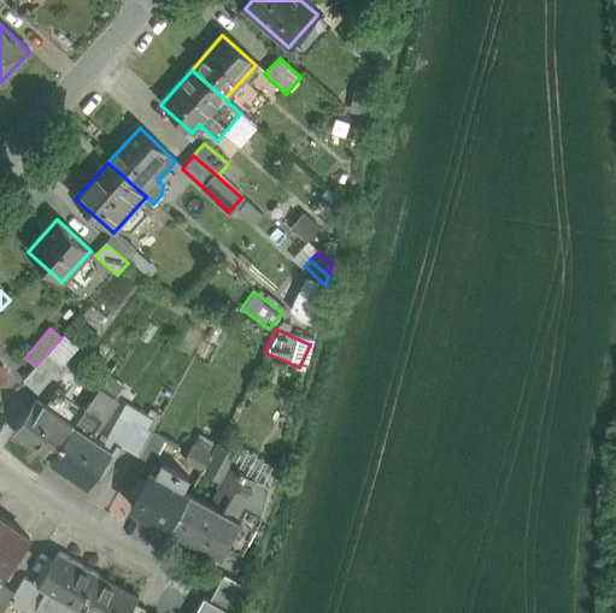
[(47,354),(23,382),(37,395),(62,367),(47,354)]
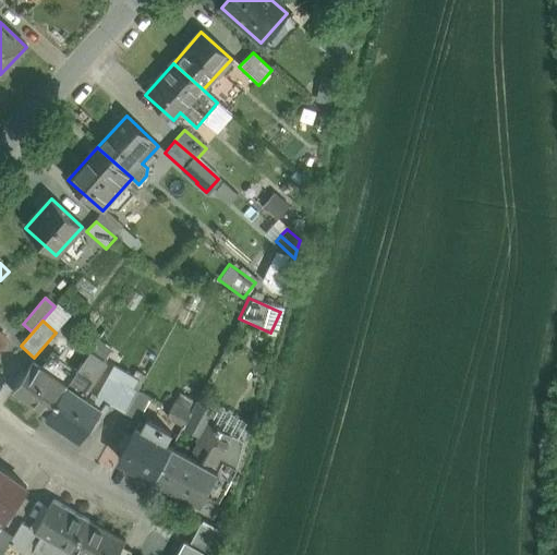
[(92,353),(83,365),(82,364),(81,365),(95,374),(104,361),(91,352),(89,352),(92,353)]
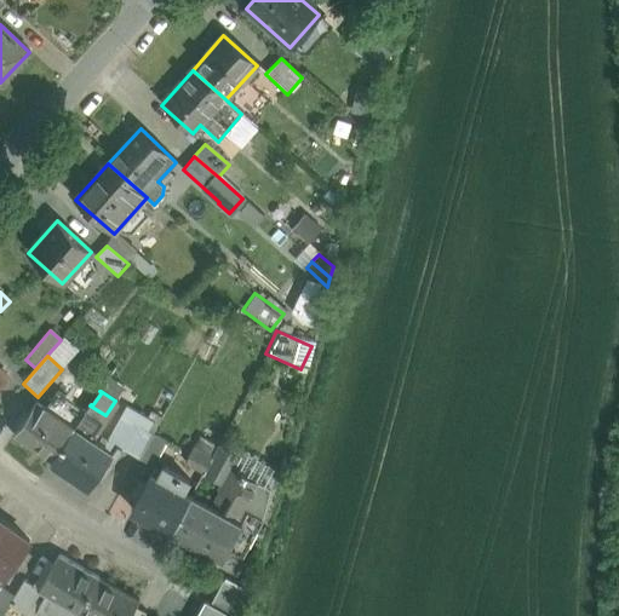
[(45,410),(35,403),(13,437),(51,462),(86,413),(57,393),(45,410)]
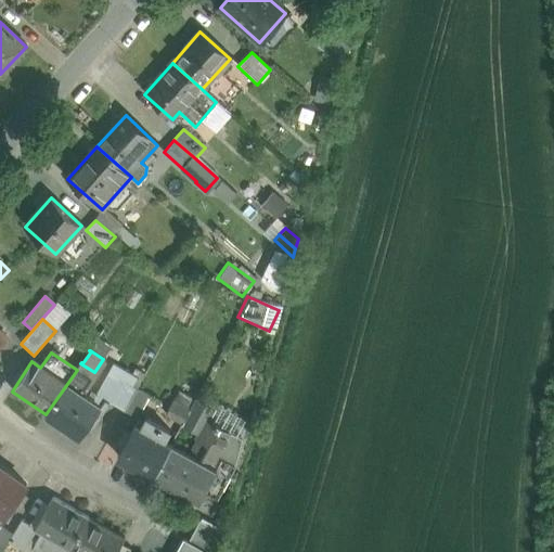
[(77,370),(46,414),(79,437),(100,408),(82,396),(97,374),(94,372),(80,363),(77,370)]
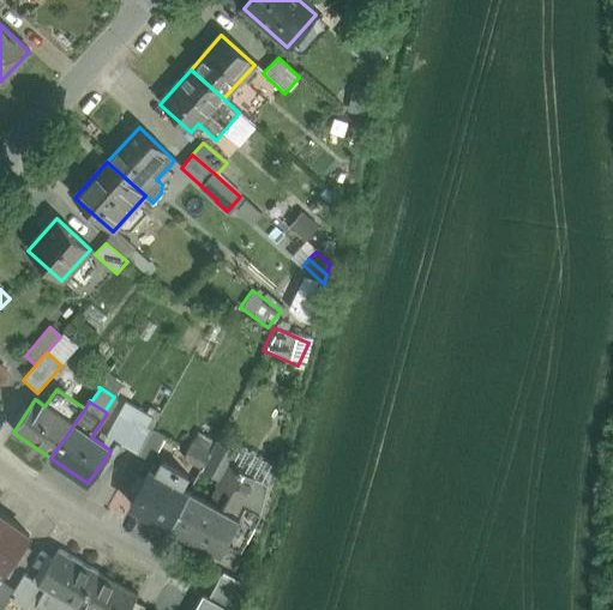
[(151,432),(136,423),(124,446),(138,454),(151,432)]
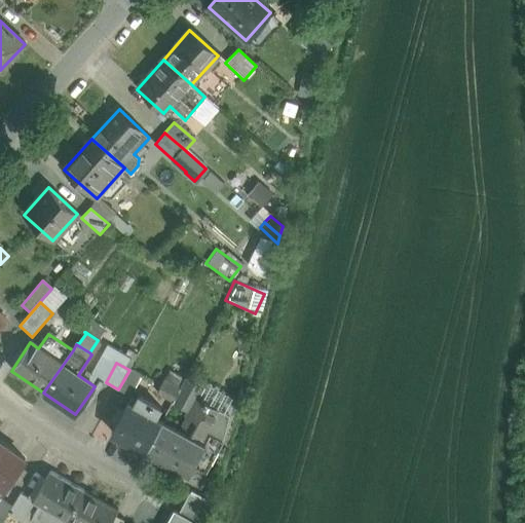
[(141,376),(129,370),(118,389),(129,396),(141,376)]
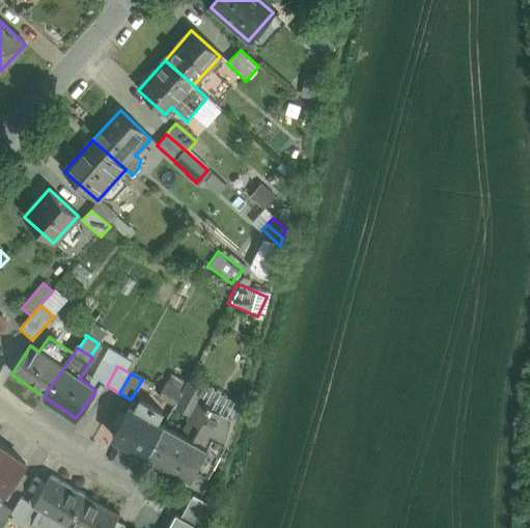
[(186,385),(170,377),(166,385),(165,385),(158,397),(173,407),(182,392),(186,385)]
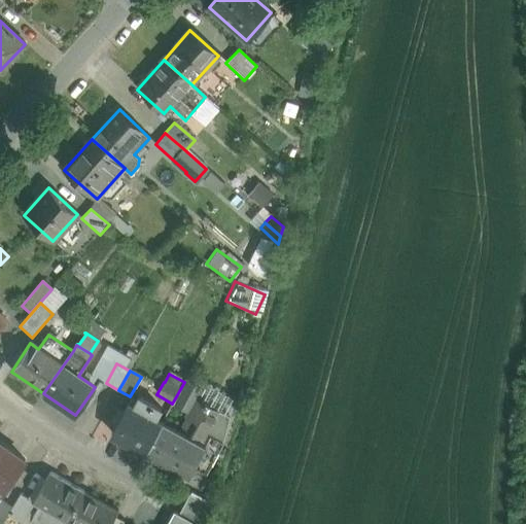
[(197,398),(180,389),(172,404),(188,413),(197,398)]
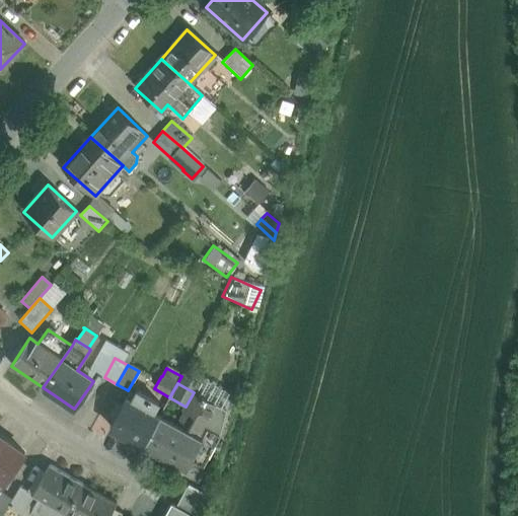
[(132,401),(126,397),(109,428),(143,446),(159,417),(153,413),(158,403),(137,391),(132,401)]
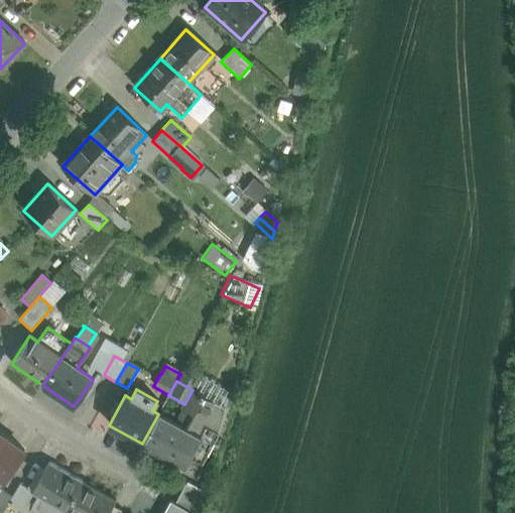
[(184,404),(175,422),(158,413),(142,443),(142,444),(184,468),(194,450),(207,426),(206,426),(218,405),(205,398),(205,397),(192,390),(184,404)]
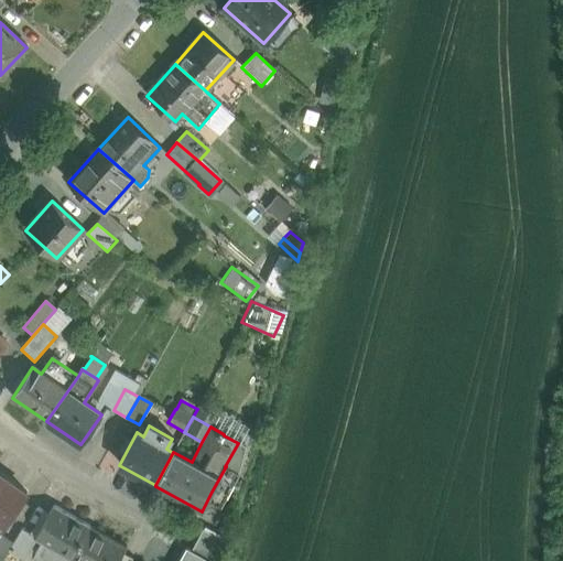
[(226,466),(212,492),(224,499),(238,473),(226,466)]
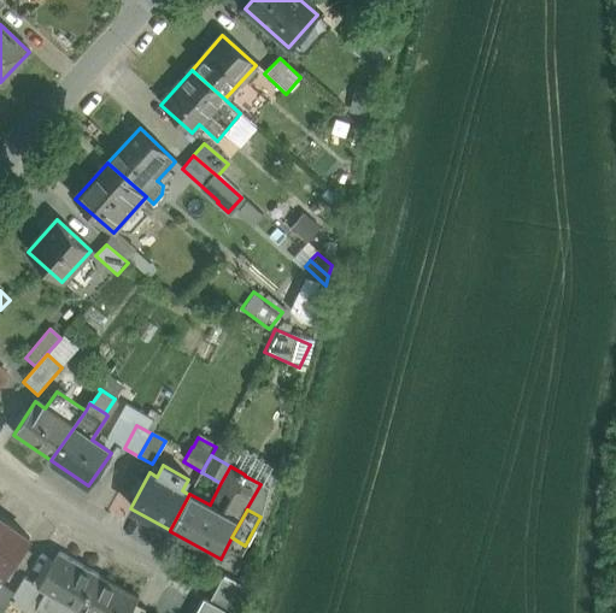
[(29,541),(0,519),(0,579),(5,573),(29,541)]
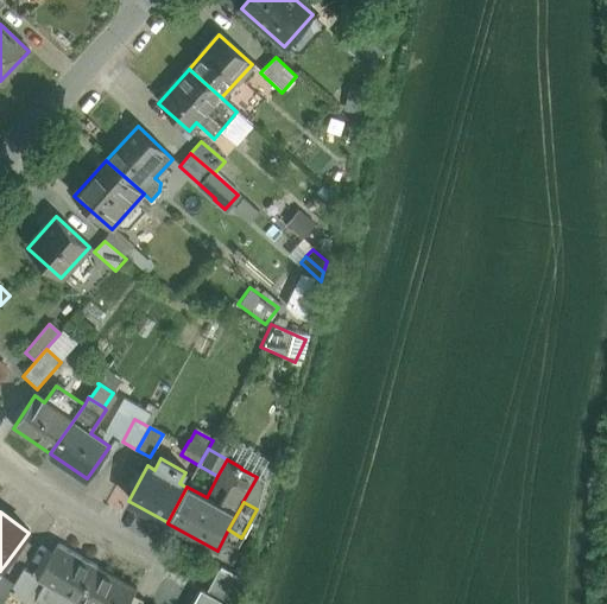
[(96,567),(57,546),(39,579),(38,580),(39,582),(45,585),(38,597),(49,603),(77,603),(96,567)]
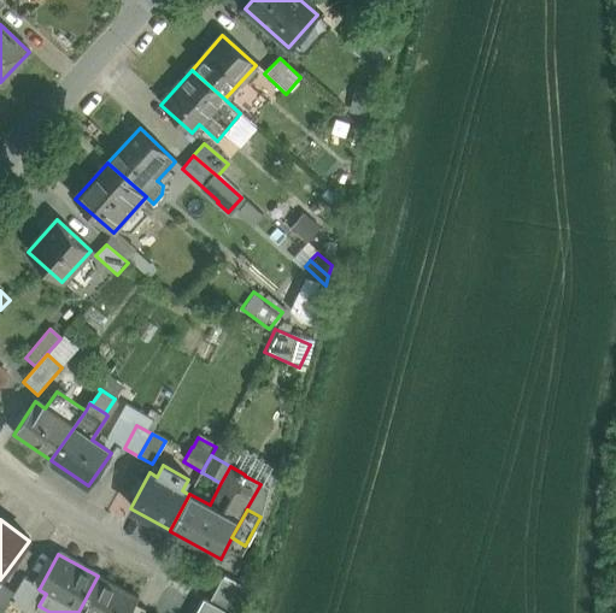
[(130,612),(138,599),(98,576),(78,612),(130,612)]
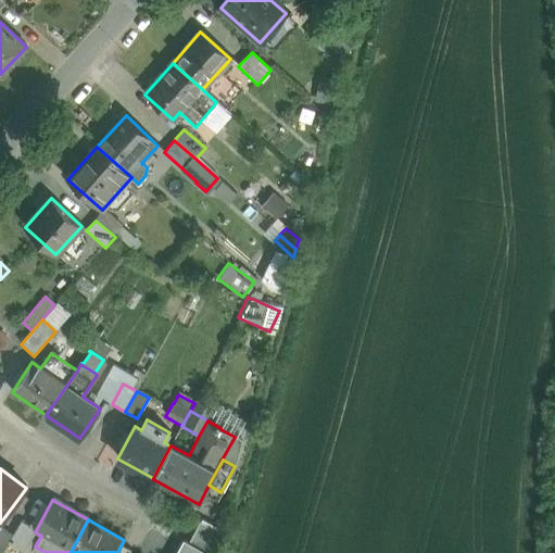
[(36,530),(22,523),(12,538),(9,544),(21,552),(24,552),(36,532),(35,531),(36,530)]
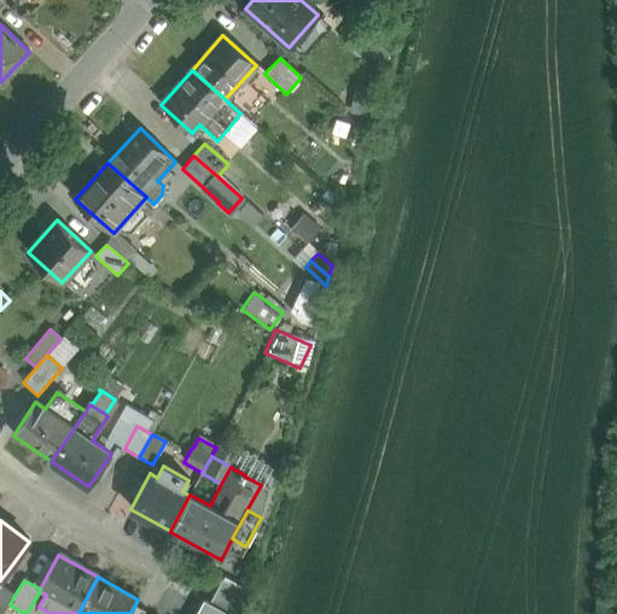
[(239,594),(216,582),(205,603),(223,613),(230,613),(239,594)]
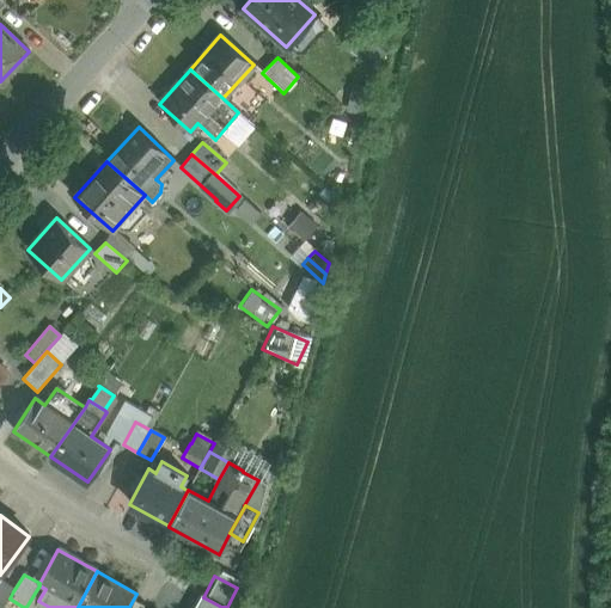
[(13,591),(0,582),(0,607),(2,607),(10,599),(13,591)]
